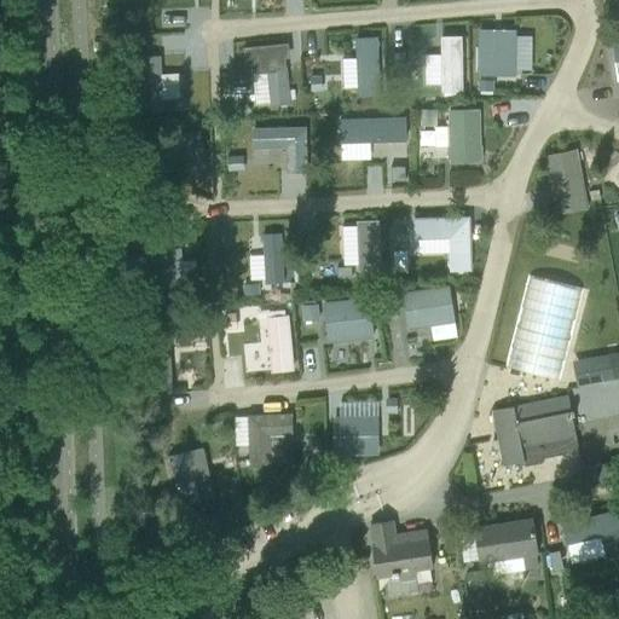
[(514,33),(479,33),(479,75),(514,76),(514,33)]
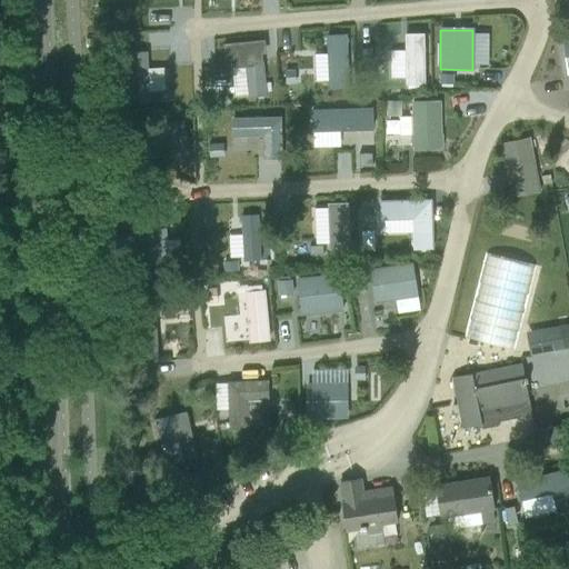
[(387,49),(402,48),(402,31),(387,32),(387,49)]
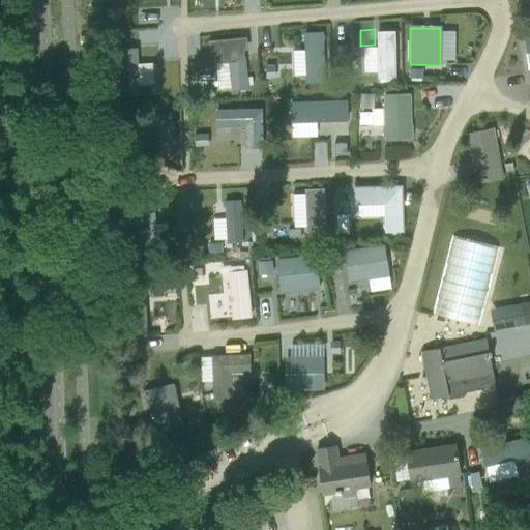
[(322,33),(304,34),(306,84),(324,83),(322,33)]
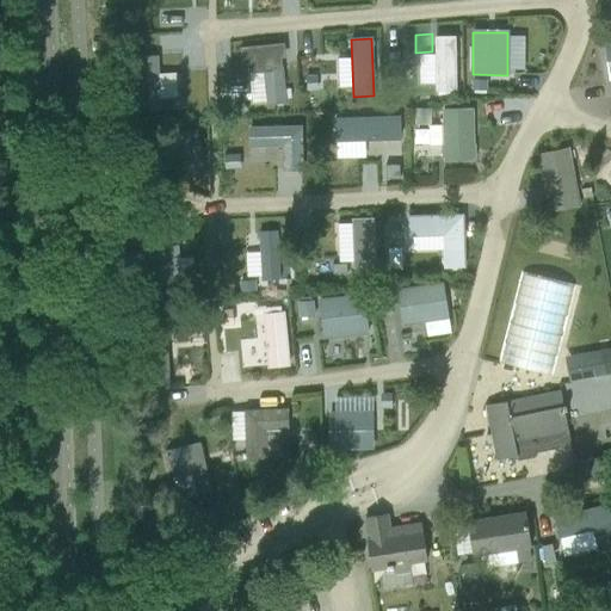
[(436,55),(419,55),(419,84),(436,84),(436,91),(455,91),(455,38),(436,38),(436,55)]
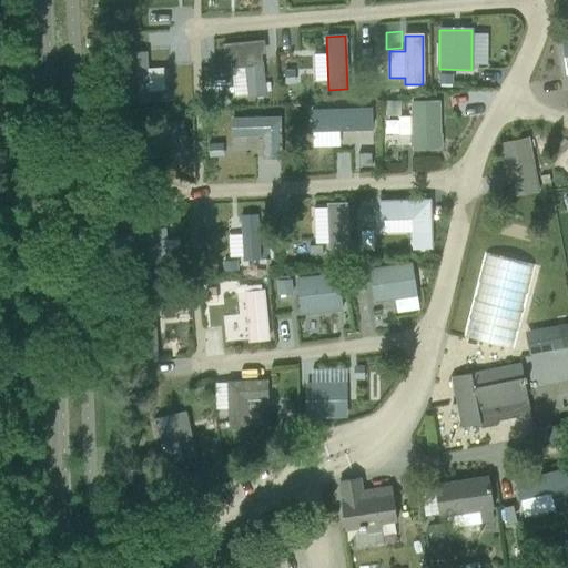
[(262,43),(225,47),(226,67),(244,66),(247,98),(265,97),(261,52),(263,52),(262,43)]
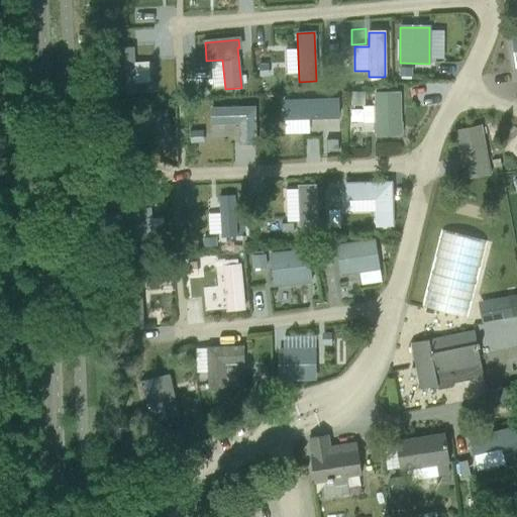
[(336,44),(328,45),(329,58),(337,57),(336,44)]
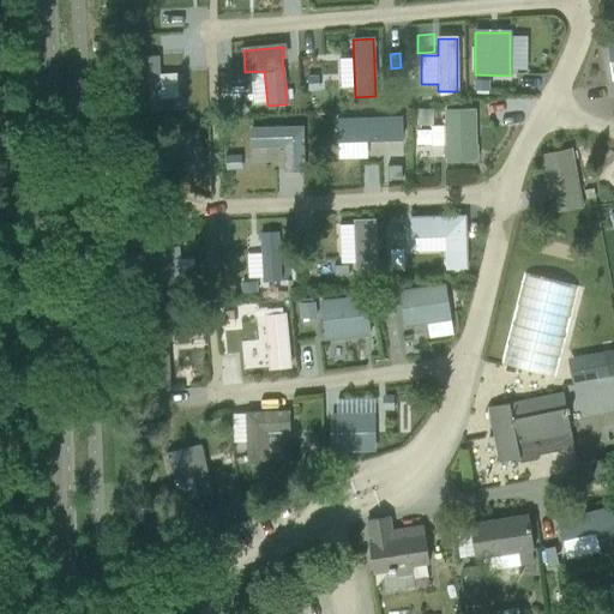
[(157,58),(139,59),(142,110),(158,110),(157,58)]
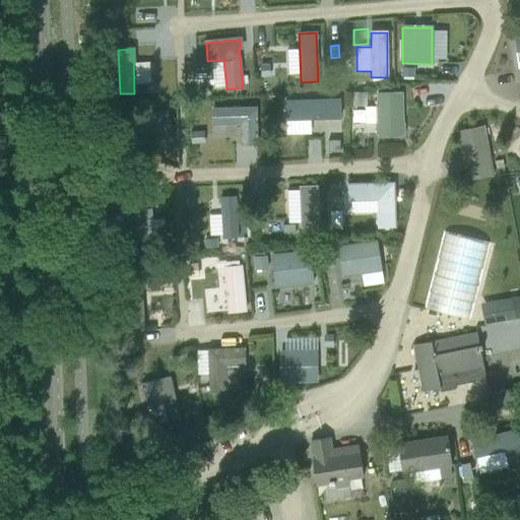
[(268,65),(260,65),(261,77),(269,77),(268,65)]
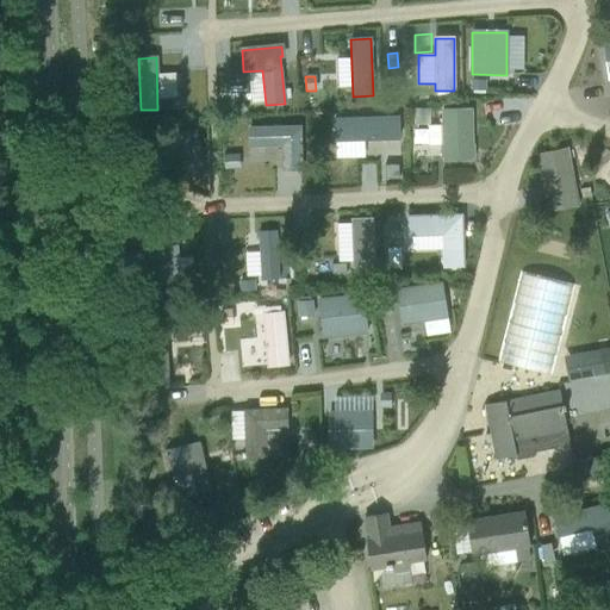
[(181,99),(167,100),(167,110),(181,109),(181,99)]
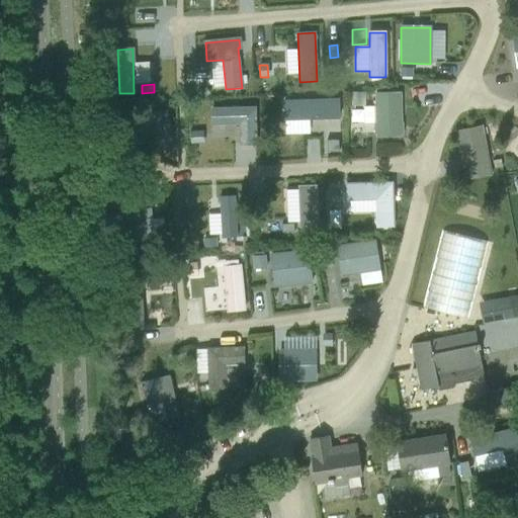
[(204,87),(197,92),(201,99),(209,94),(204,87)]
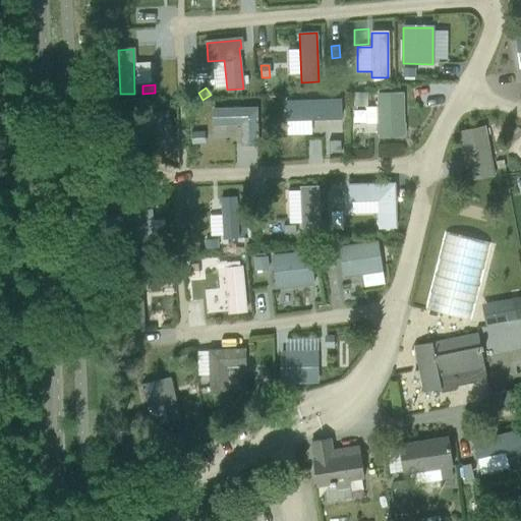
[(402,94),(379,93),(378,123),(377,123),(375,134),(378,134),(378,135),(403,136),(403,134),(405,134),(404,124),(403,124),(402,94)]
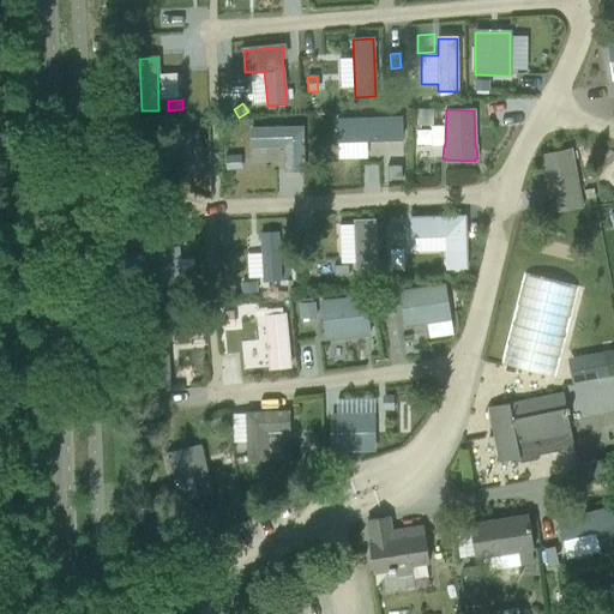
[(432,110),(417,110),(417,125),(432,125),(432,110)]
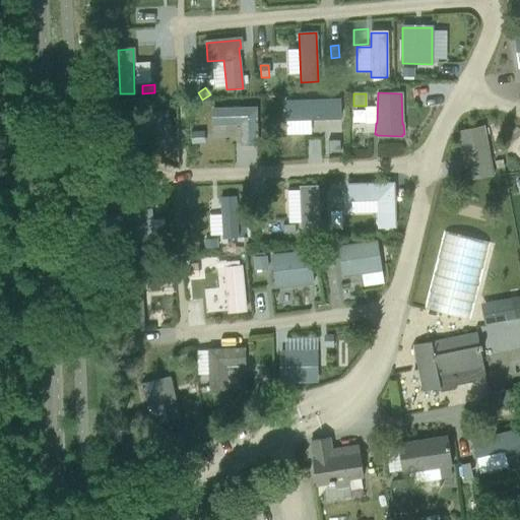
[(340,100),(284,102),(285,119),(340,118),(340,100)]
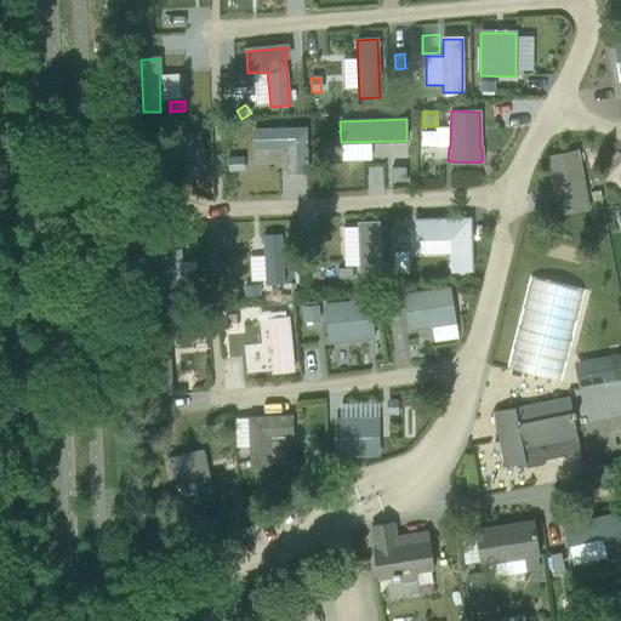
[(306,129),(254,130),(255,151),(288,149),(288,174),(307,174),(306,129)]
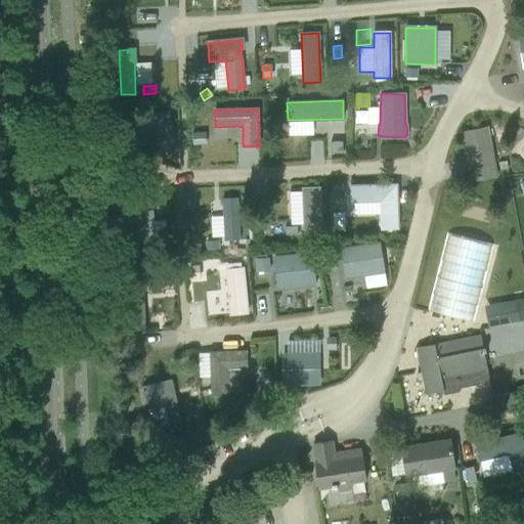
[(169,112),(124,118),(126,133),(171,127),(169,112)]
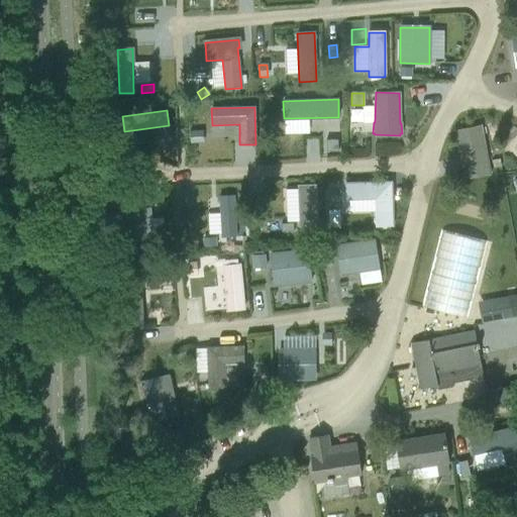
[(481,127),(454,132),(463,180),(490,174),(481,127)]
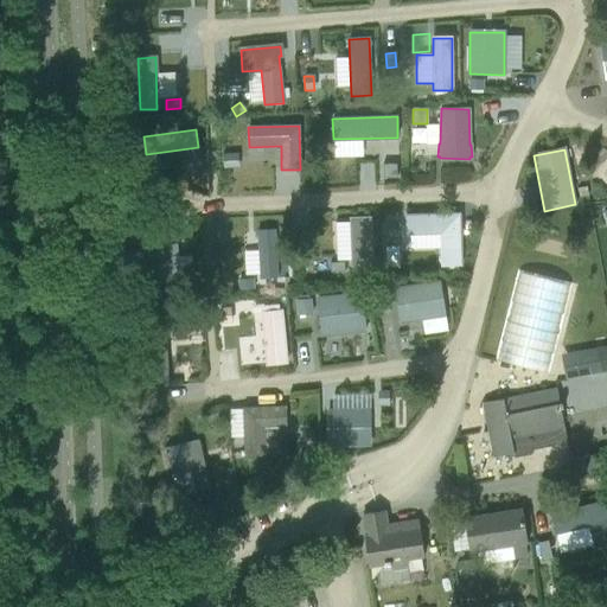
[(237,154),(223,154),(223,168),(237,168),(237,154)]
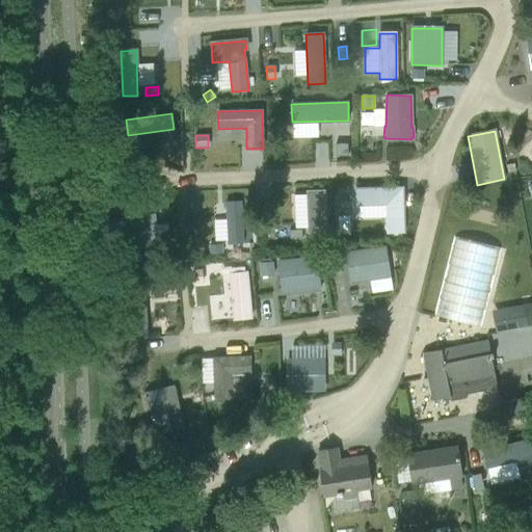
[(347,144),(336,144),(336,157),(348,157),(347,144)]
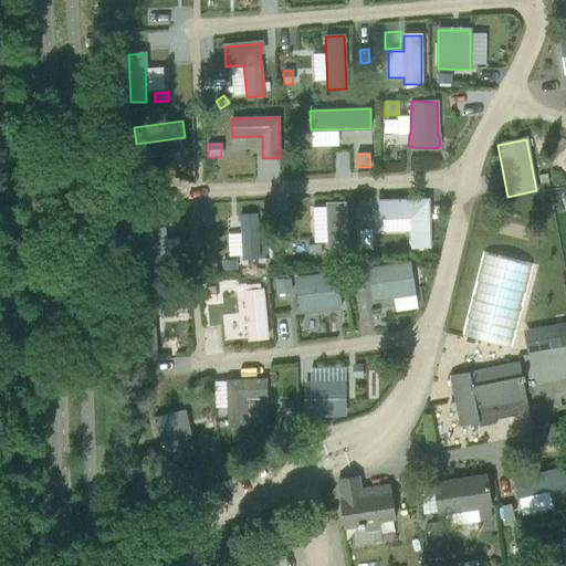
[(143,160),(133,163),(135,176),(145,174),(143,160)]
